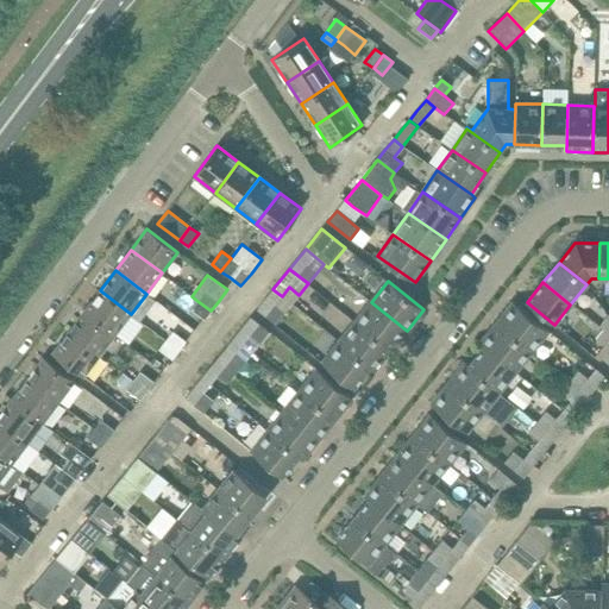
[(282,296),(272,289),(265,297),(257,309),(275,325),(284,313),(274,305),(282,296)]
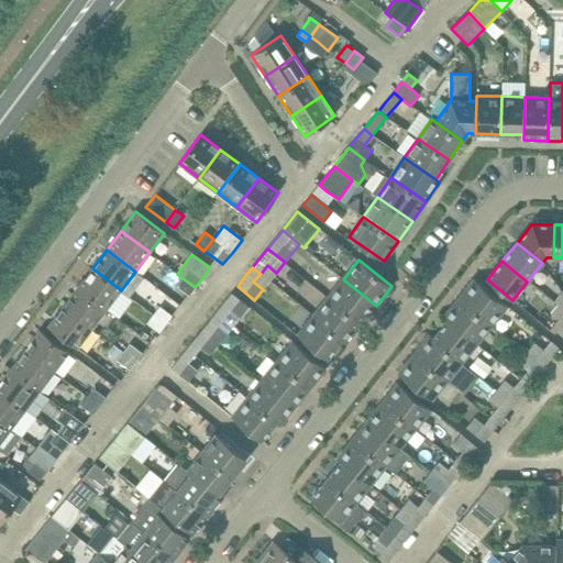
[(92,268),(77,287),(107,309),(121,290),(92,268)]
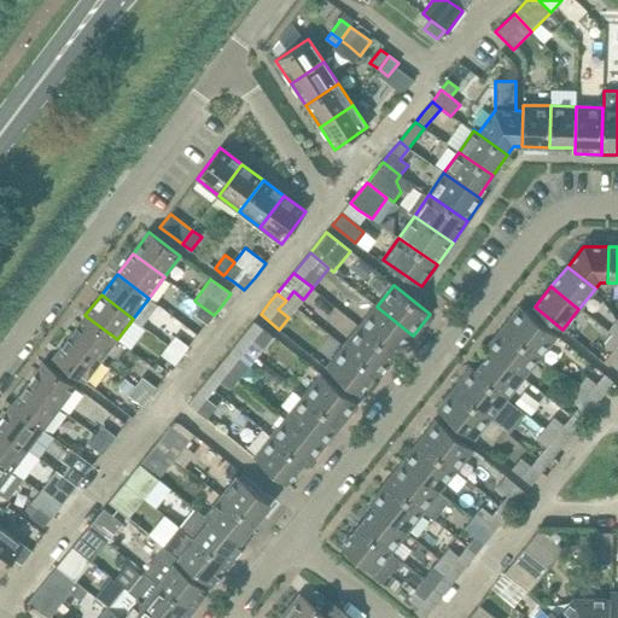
[(200,305),(194,314),(208,325),(214,315),(200,305)]
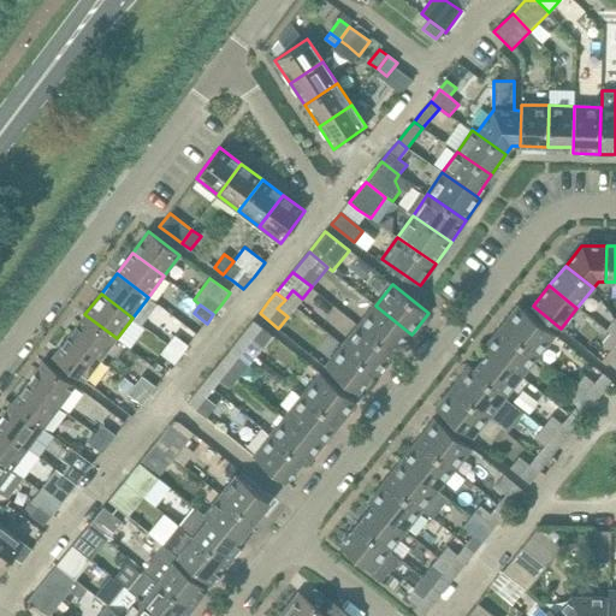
[(375,306),(359,325),(395,355),(412,335),(375,306)]
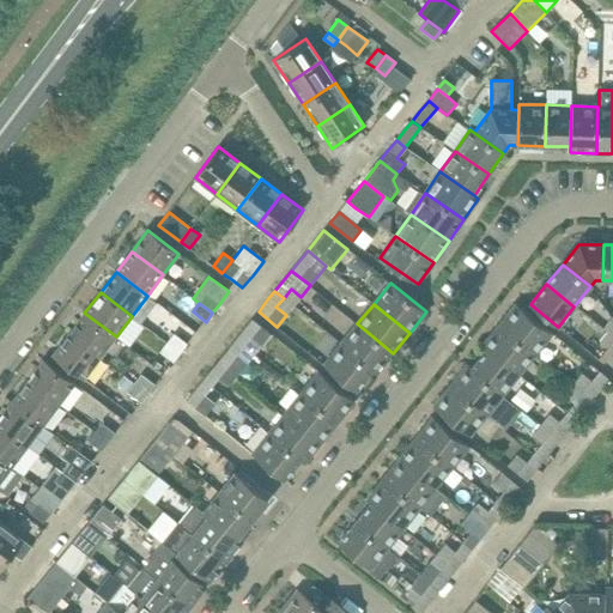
[(516,304),(499,325),(535,354),(552,333),(516,304)]
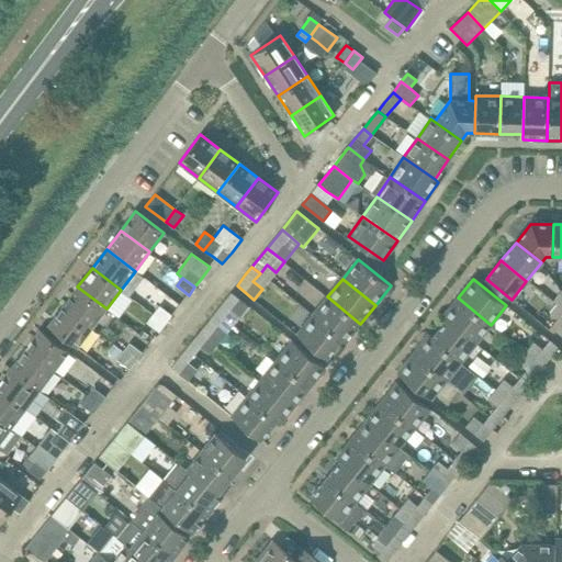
[(77,287),(63,306),(92,327),(107,308),(77,287)]
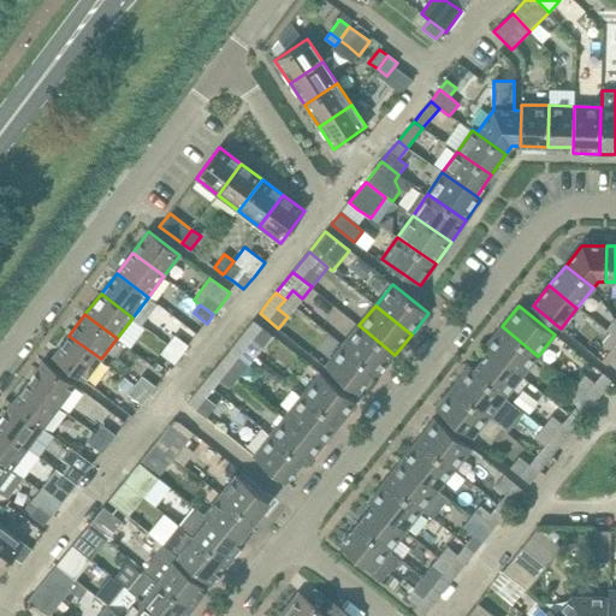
[(243,332),(237,341),(246,348),(253,339),(262,348),(272,336),(253,321),(244,332),(243,332)]
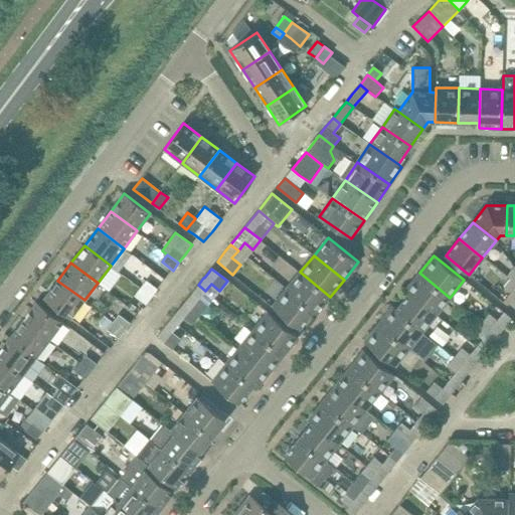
[(300,272),(286,289),(313,311),(312,311),(316,314),(330,297),(300,272)]
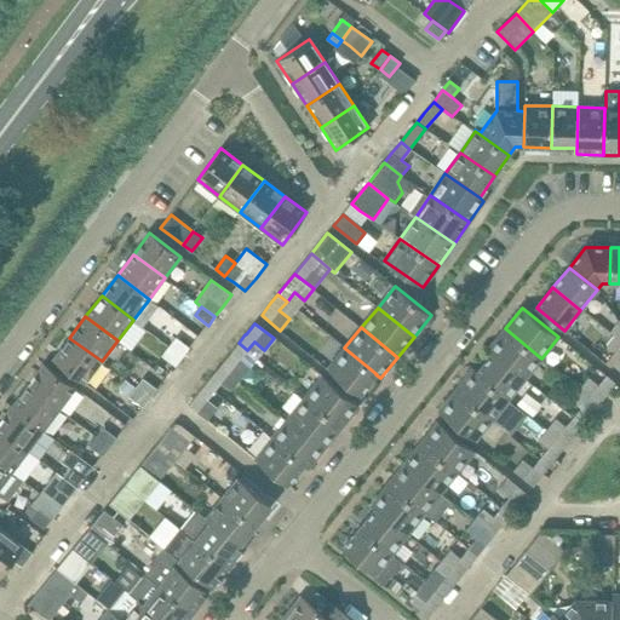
[(505,328),(488,349),(526,379),(541,359),(505,328)]
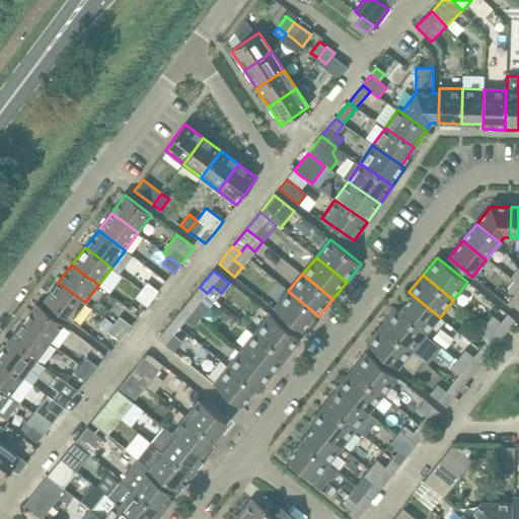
[(518,289),(518,285),(514,281),(508,288),(515,294),(518,289)]
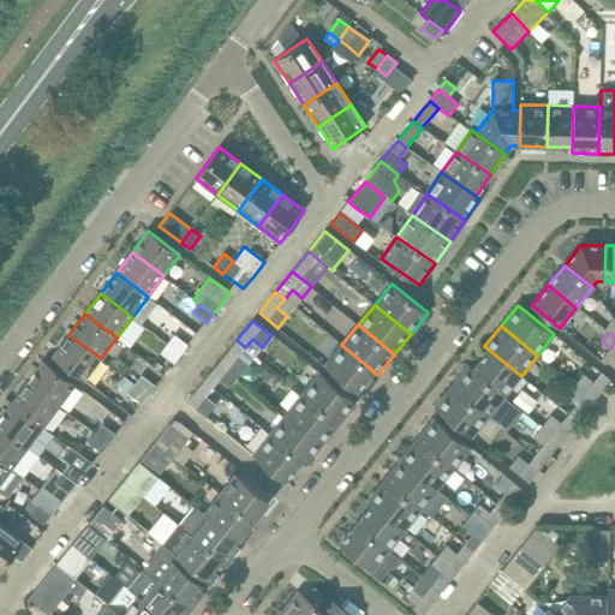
[(101,358),(69,335),(53,357),(84,380),(101,358)]
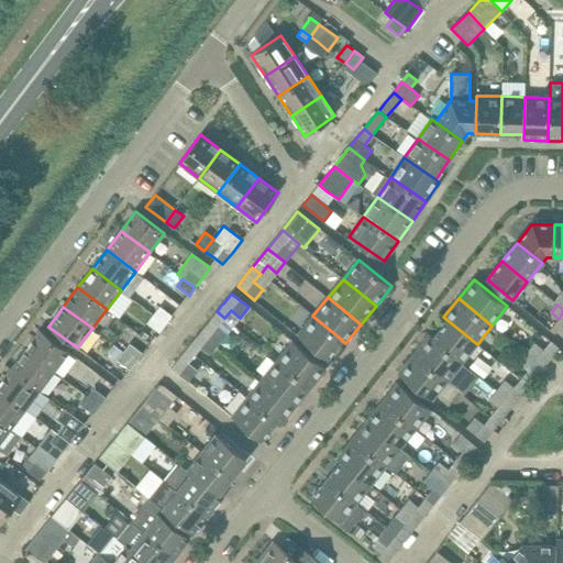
[(159,307),(153,315),(165,324),(172,316),(159,307)]
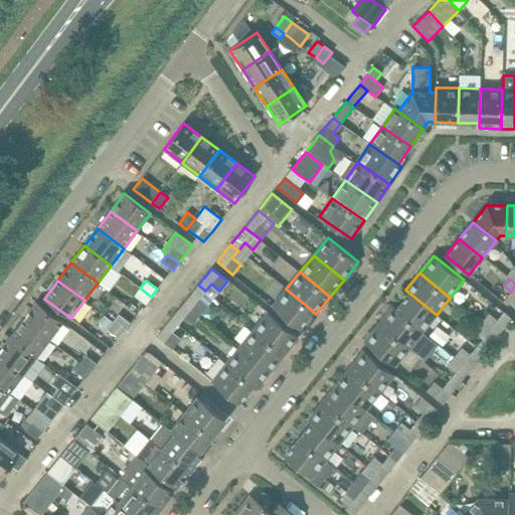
[(198,285),(184,303),(199,315),(207,306),(199,299),(205,291),(198,285)]
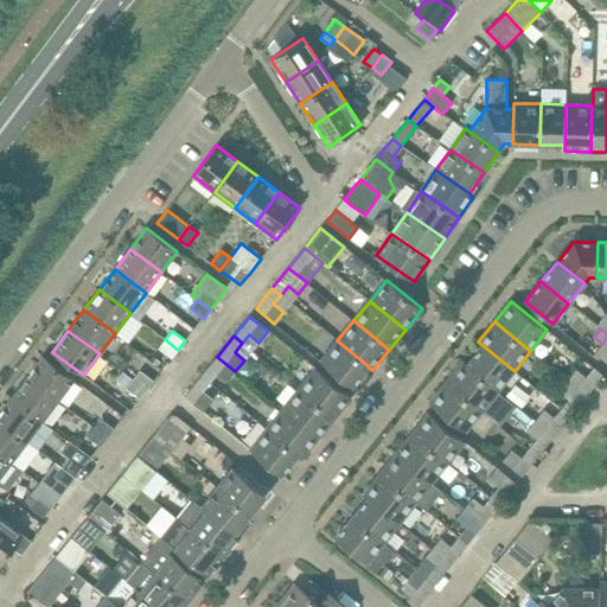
[(178,350),(165,339),(159,349),(152,343),(144,355),(163,369),(171,358),(172,358),(178,350)]
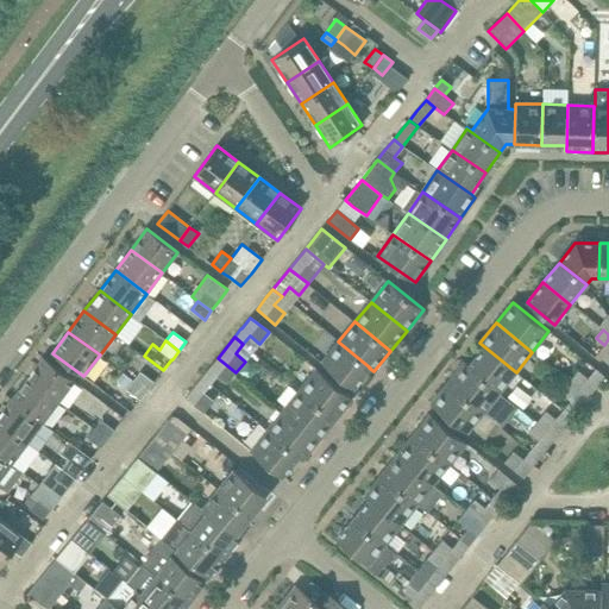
[(370,368),(338,341),(321,363),(353,388),(369,368),(370,368)]
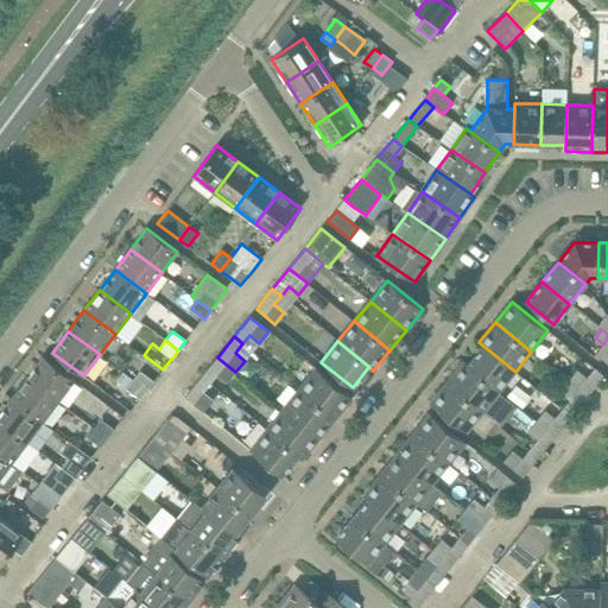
[(463,361),(462,362),(499,392),(515,372),(479,342),(477,343),(482,347),(468,365),(463,361)]
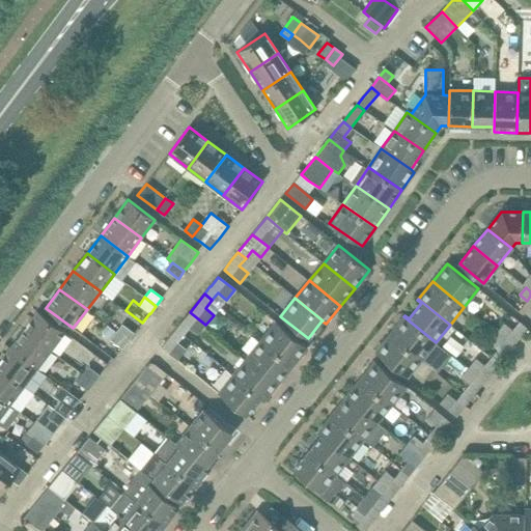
[(37,311),(24,330),(51,351),(64,332),(37,311)]
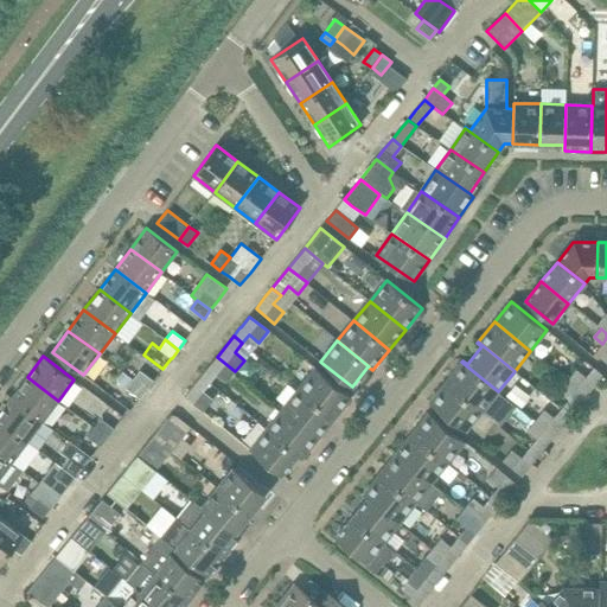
[(217,357),(200,377),(209,384),(217,374),(228,382),(235,371),(217,357)]
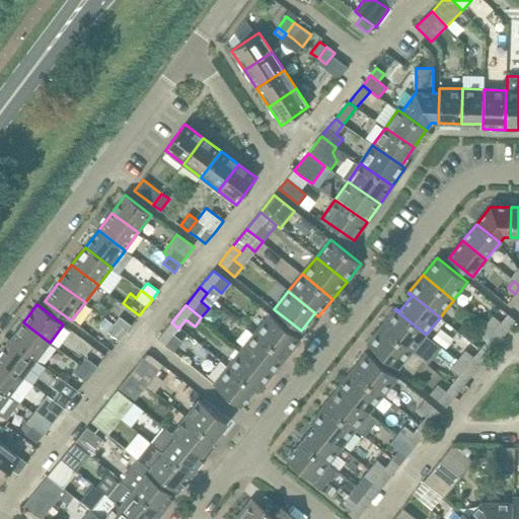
[(394,309),(381,326),(412,352),(426,335),(394,309)]
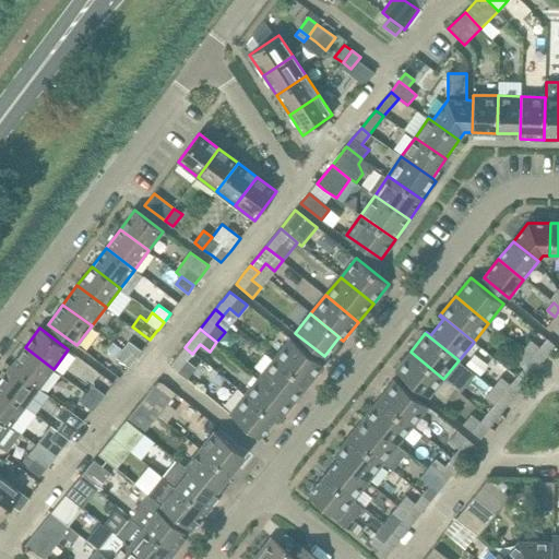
[(290,339),(275,358),(308,384),(323,365),(290,339)]
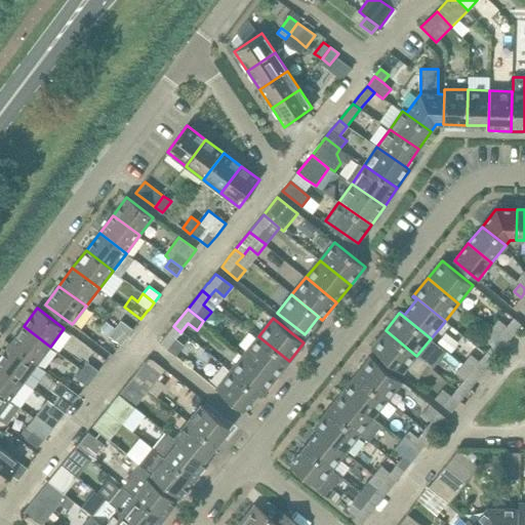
[(508,327),(515,333),(521,324),(514,319),(508,327)]
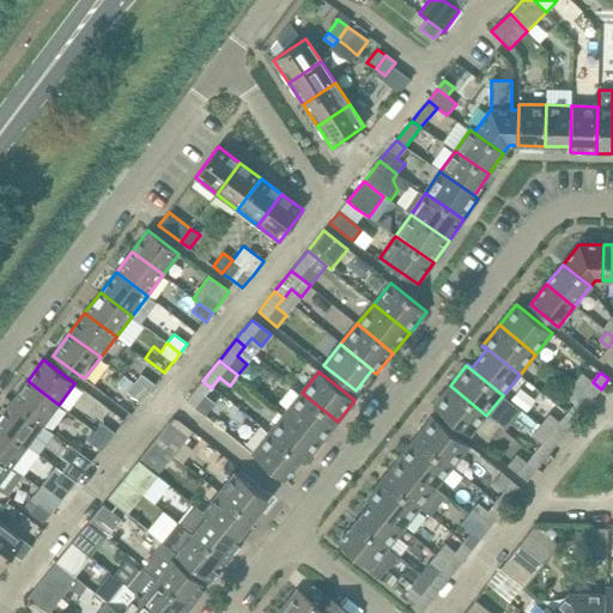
[(141,375),(134,383),(147,393),(155,384),(141,375)]
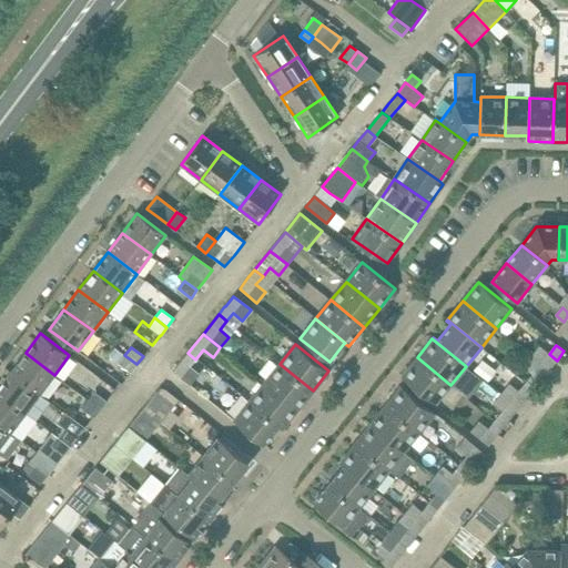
[(115,348),(110,356),(119,364),(124,355),(115,348)]
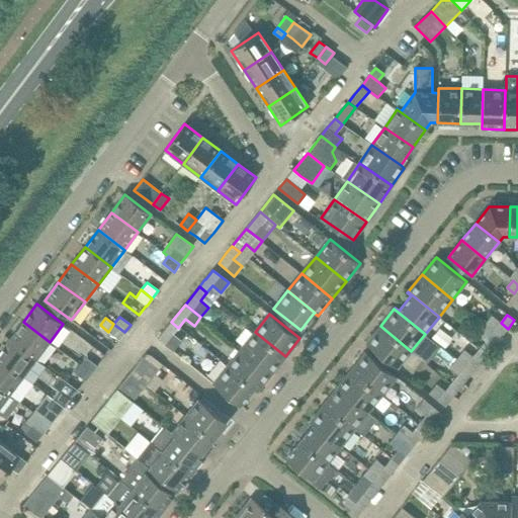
[(23,322),(10,339),(36,359),(50,342),(23,322)]
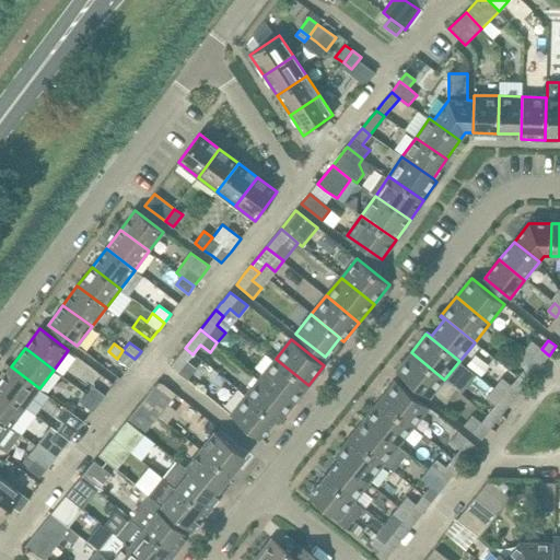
[(193,354),(185,348),(170,365),(187,380),(196,369),(187,361),(193,354)]
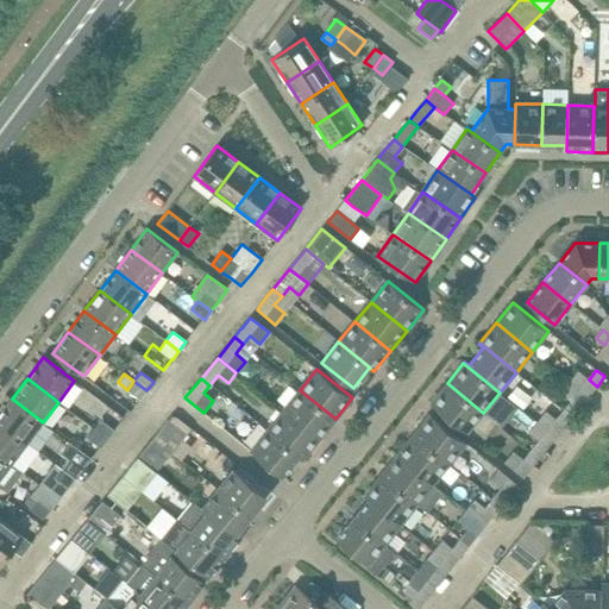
[(127,390),(140,400),(146,390),(133,381),(127,390)]
